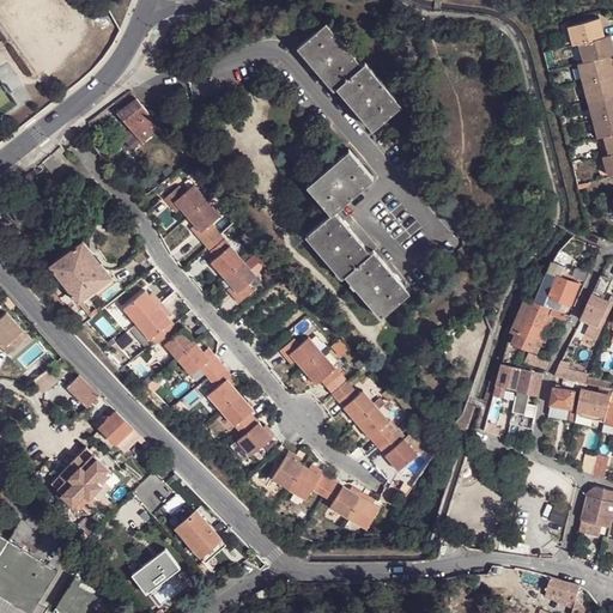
[(580,46),(606,38),(601,20),(569,29),(574,47),(580,46)]
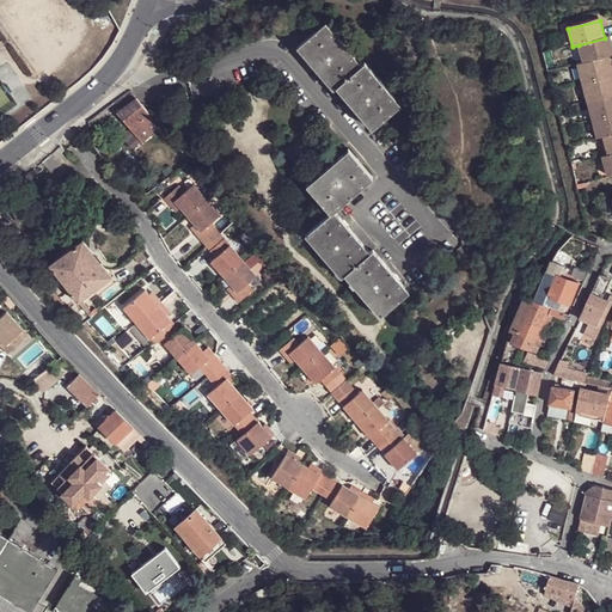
[(325,22),(297,47),(332,89),(336,85),(372,128),(399,103),(363,61),(361,63),(325,22)]
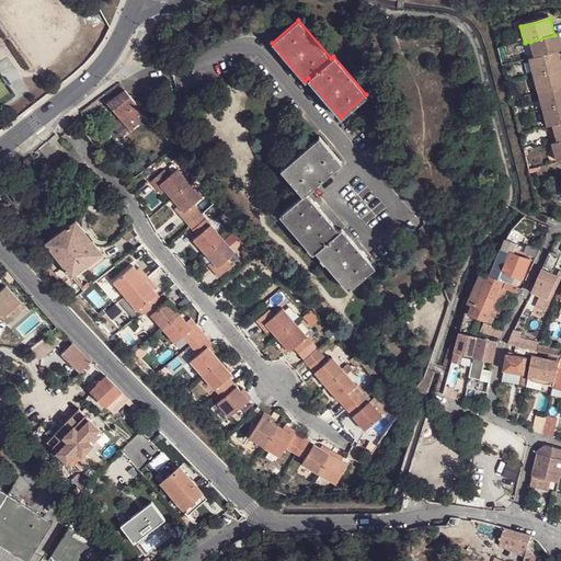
[(554,35),(530,42),(534,60),(559,54),(560,52),(560,34),(554,35)]
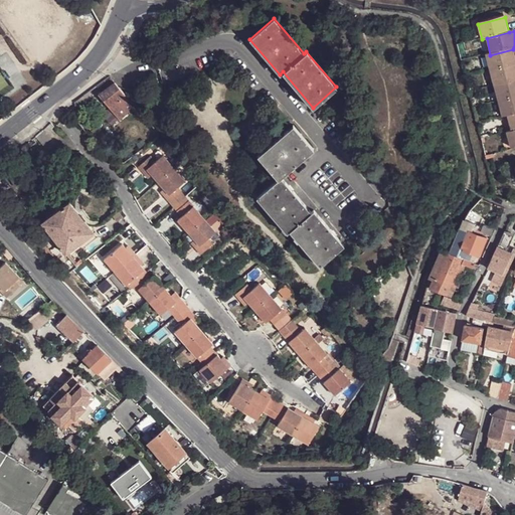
[(491,70),(514,64),(514,55),(513,49),(490,55),(487,55),(491,70)]
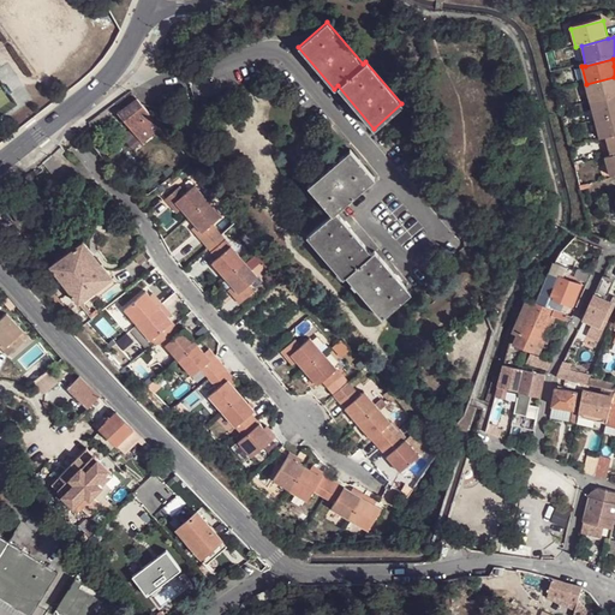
[(614,77),(586,84),(596,123),(614,118),(614,77)]
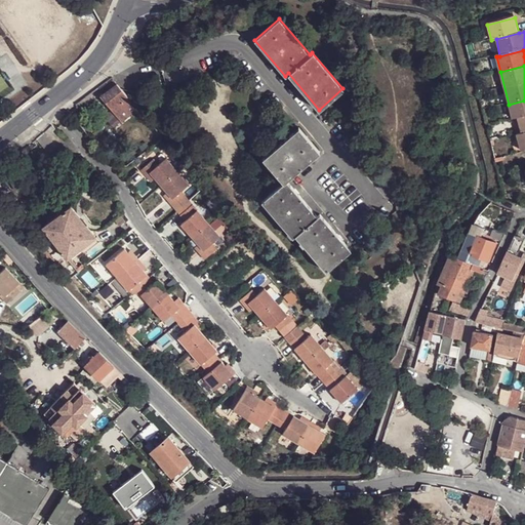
[(113,78),(101,86),(105,92),(107,93),(117,84),(113,78)]
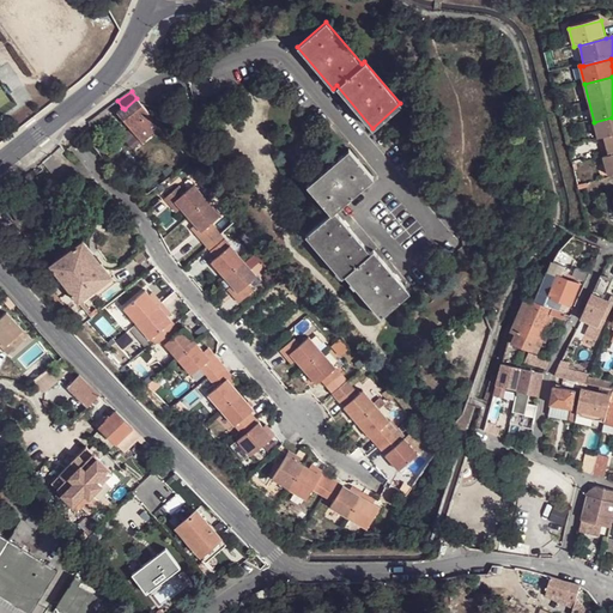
[(125,109),(122,108),(117,113),(143,141),(161,126),(153,117),(150,114),(137,98),(125,109)]
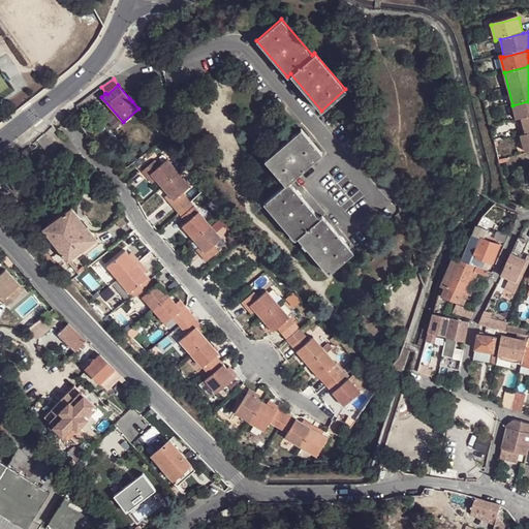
[(87,97),(76,104),(84,114),(90,110),(88,107),(92,104),(87,97)]
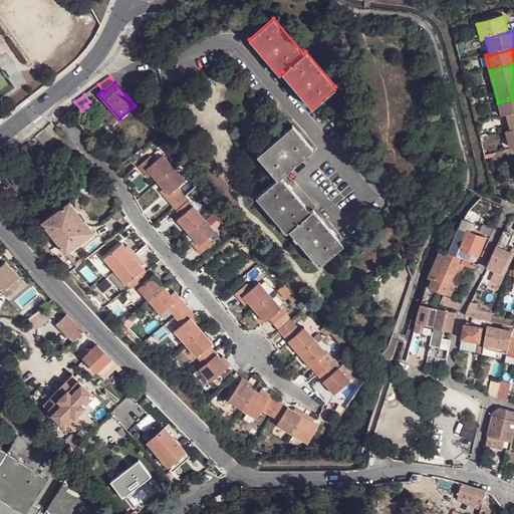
[(513,98),(498,102),(502,118),(508,116),(513,114),(513,98)]
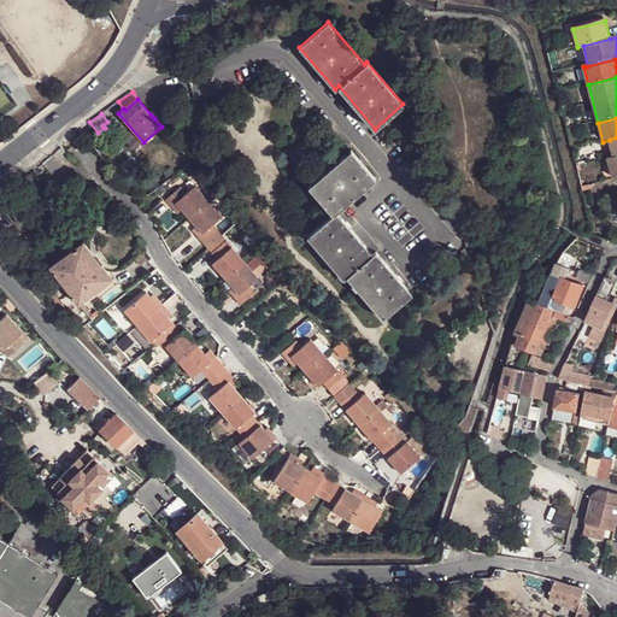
[(610,140),(603,142),(601,142),(605,160),(609,159),(613,158),(610,140)]
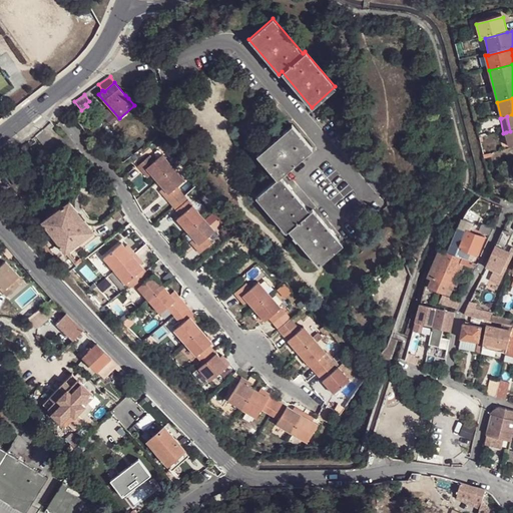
[(43,129),(46,132),(54,126),(50,122),(43,129)]
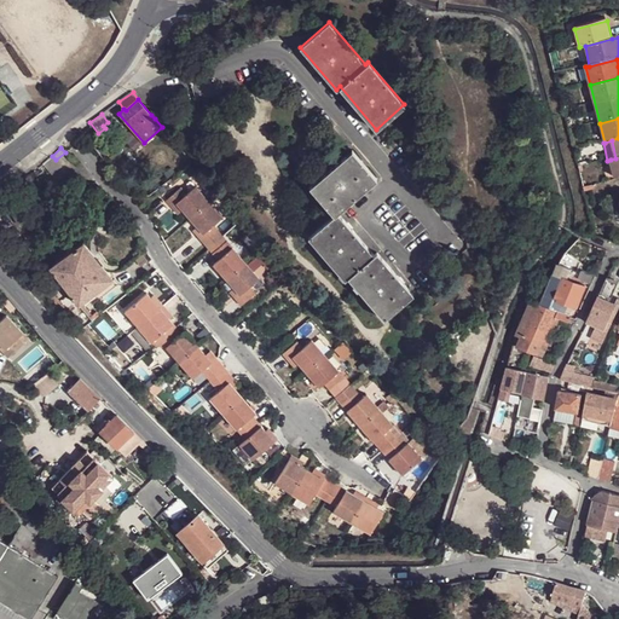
[(377,179),(352,149),(310,186),(334,214),(337,212),(377,179)]
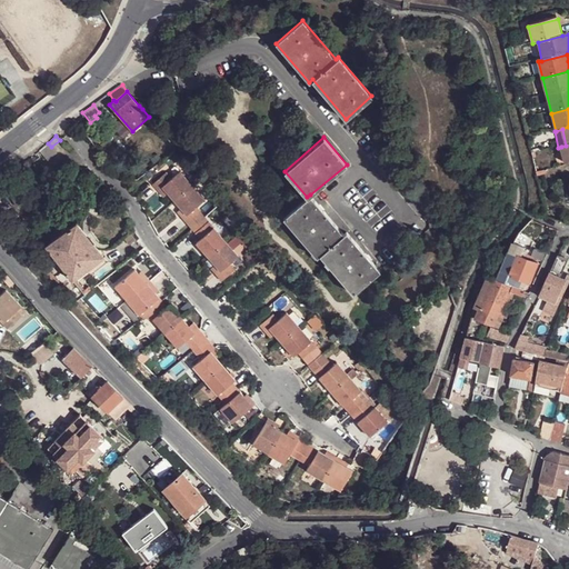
[(48,143),(40,150),(48,159),(56,152),(51,147),(48,143)]
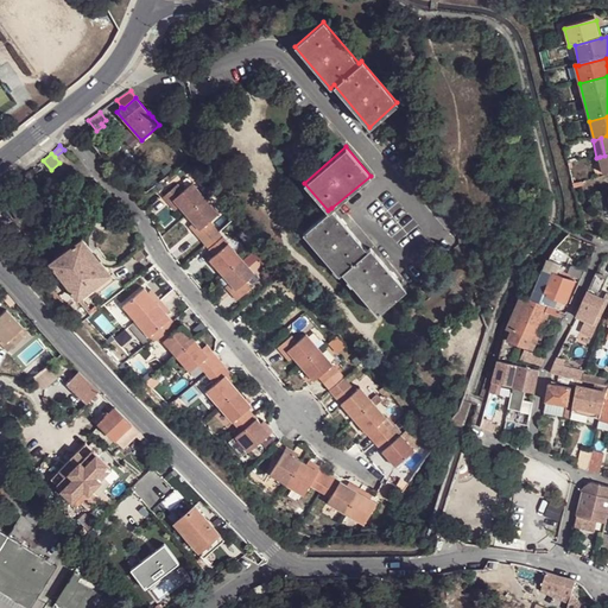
[(206,201),(194,185),(184,192),(179,187),(164,198),(170,206),(175,202),(181,208),(188,216),(206,201)]
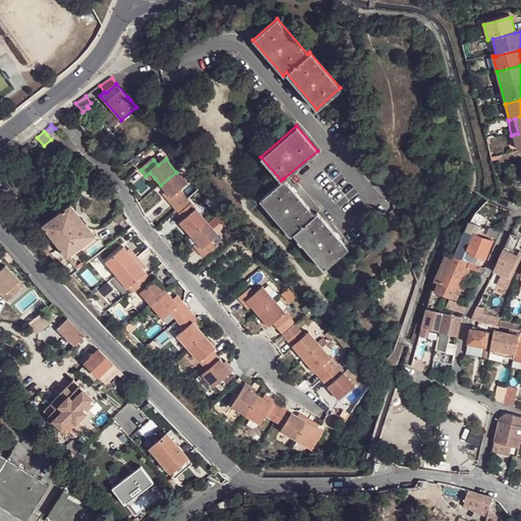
[(29,180),(22,170),(8,177),(14,188),(29,180)]
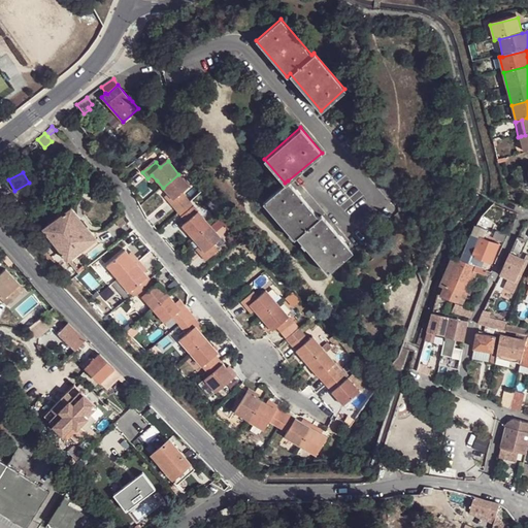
[(178,174),(163,188),(168,195),(173,200),(170,203),(175,209),(187,199),(183,195),(191,188),(178,174)]
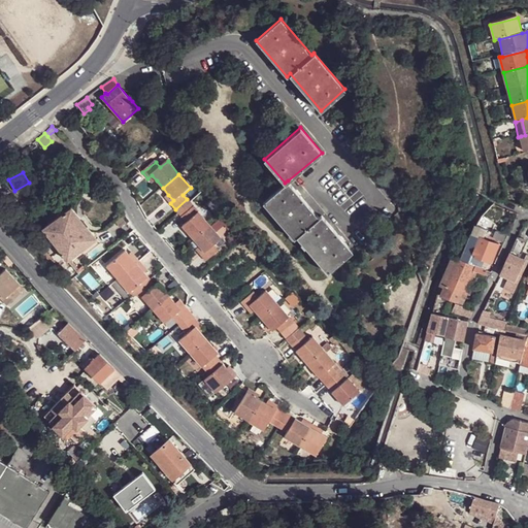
[(152,175),(147,178),(153,184),(157,180),(152,175)]
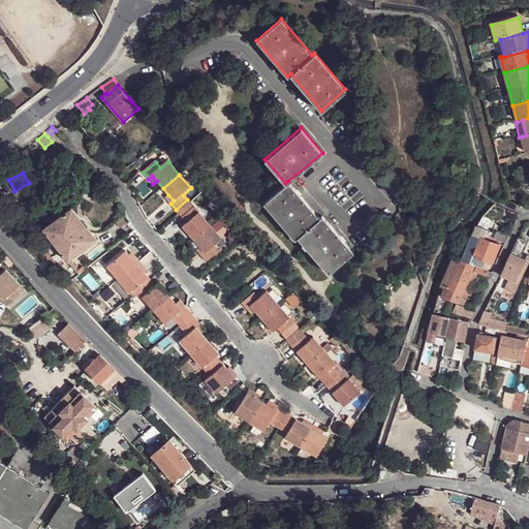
[(353,251),(322,215),(319,217),(288,181),(285,183),(263,201),(294,239),(298,237),(329,273),(353,251)]
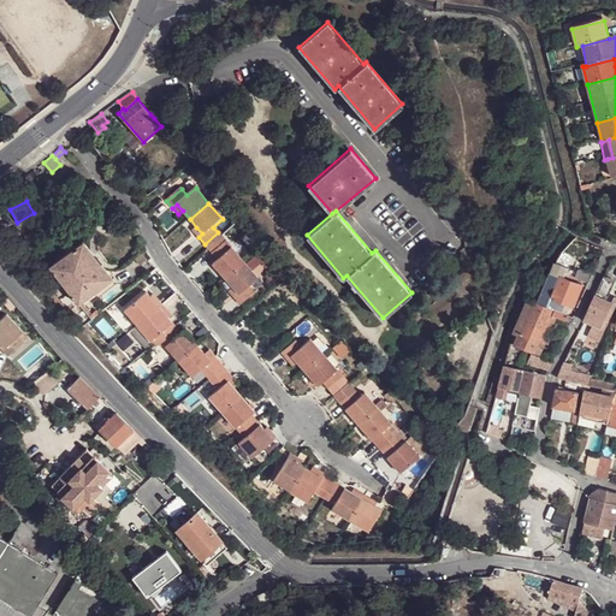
[(202,234),(196,227),(193,231),(199,237),(202,234)]
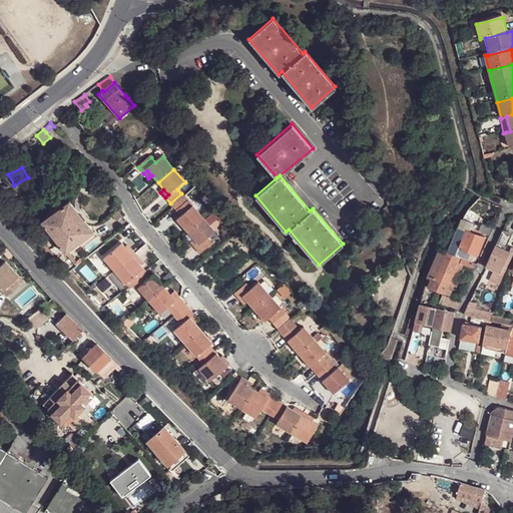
[(181,193),(170,203),(173,207),(184,197),(181,193)]
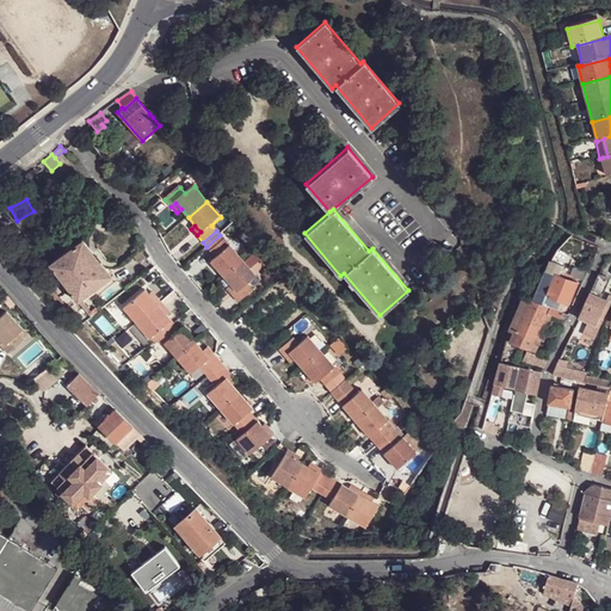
[(220,235),(207,247),(210,251),(223,240),(220,235)]
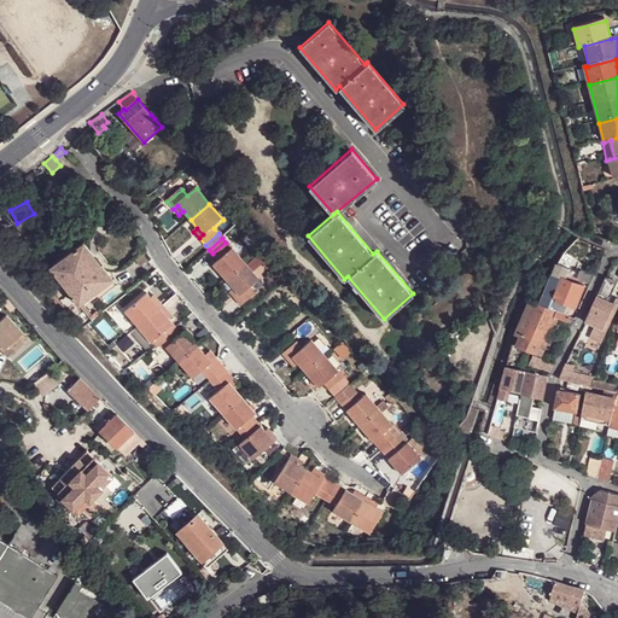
[(112,279),(83,243),(51,269),(79,305),(112,279)]
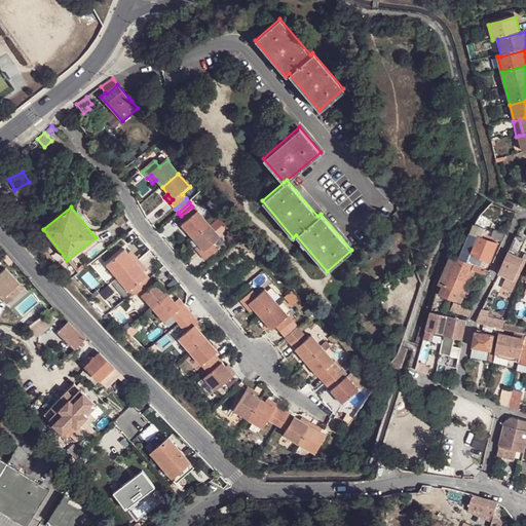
[(192,207),(181,216),(186,222),(182,225),(193,238),(209,225),(192,207)]
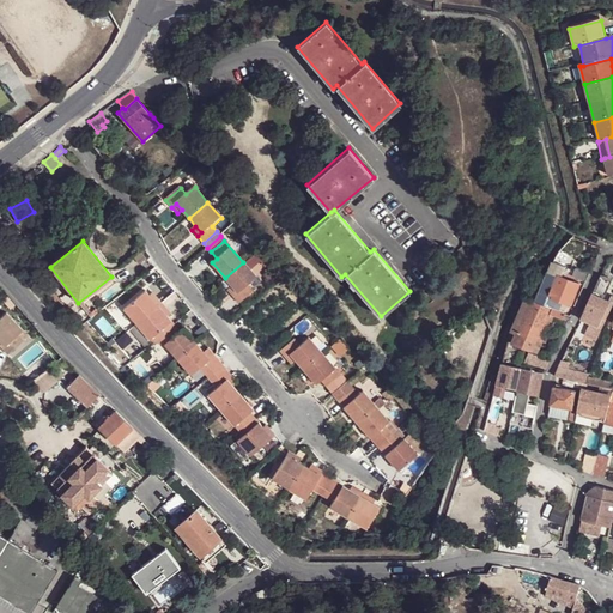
[(145,259),(140,253),(133,259),(138,265),(145,259)]
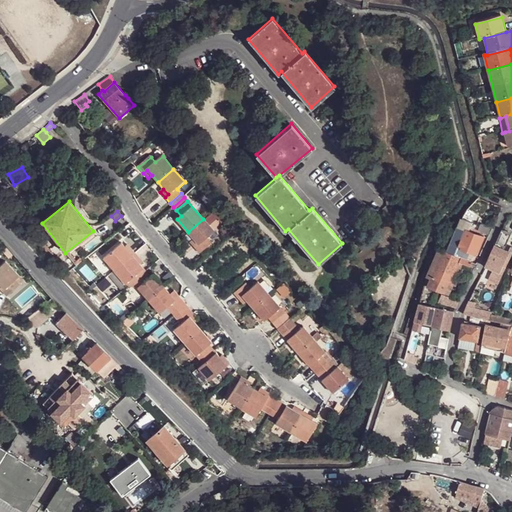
[(203,219),(188,232),(194,238),(199,245),(196,248),(201,254),(213,243),(208,238),(214,232),(203,219)]
